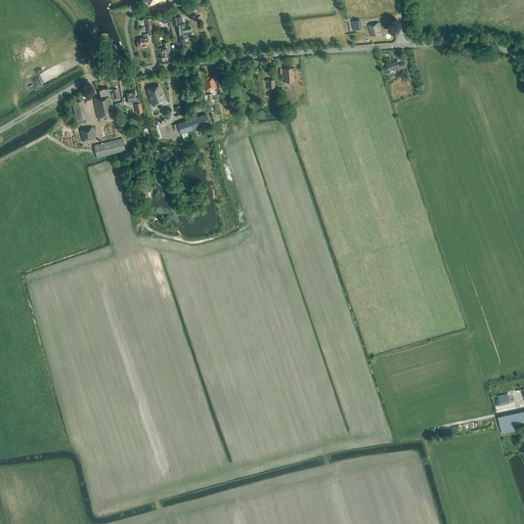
[(174,17),(172,17),(173,26),(176,26),(177,26),(178,32),(179,36),(180,44),(184,43),(184,38),(187,38),(186,34),(190,34),(189,27),(186,28),(185,24),(182,24),(181,16),(174,17)]
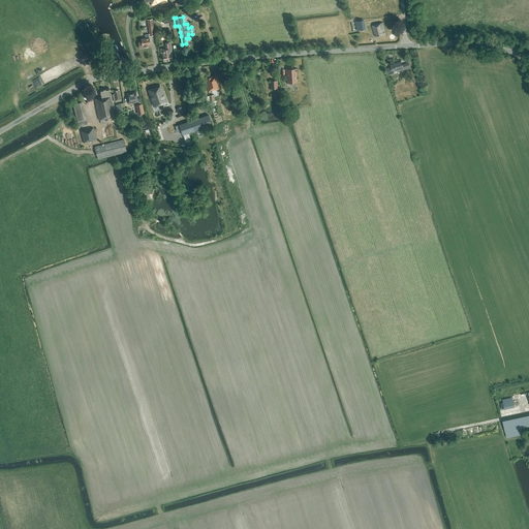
[(358,30),(365,29),(363,20),(355,21),(358,30)]
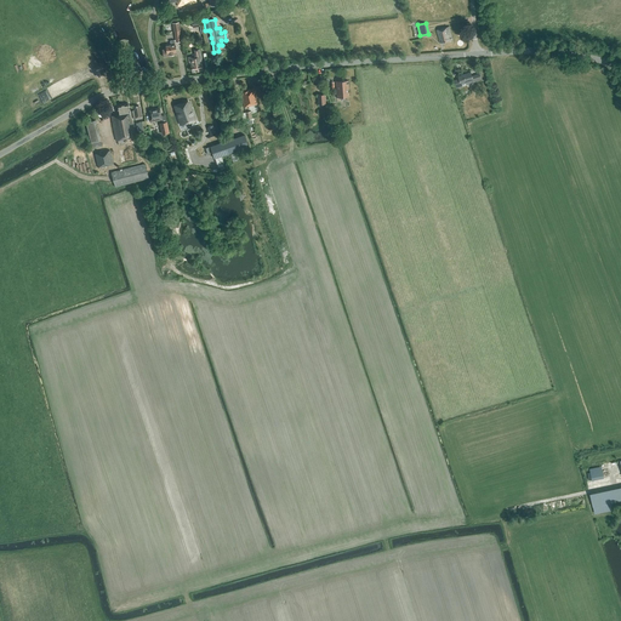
[(440,43),(453,40),(449,27),(437,30),(440,43)]
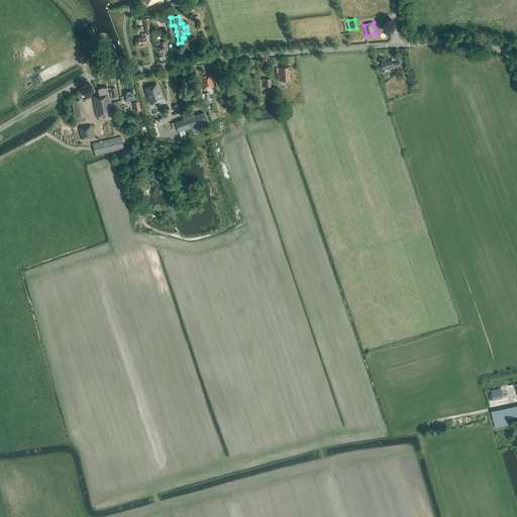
[(146,45),(145,37),(145,33),(141,34),(142,37),(137,38),(138,41),(135,41),(136,47),(146,45)]
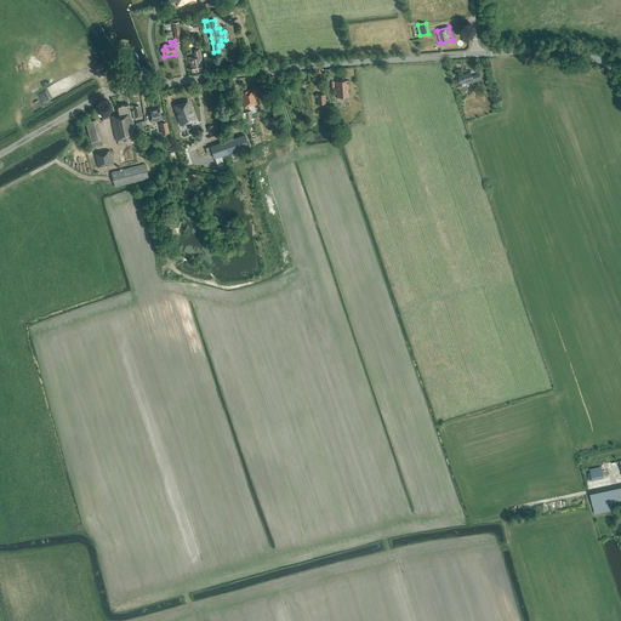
[(201,63),(200,55),(199,49),(193,50),(194,56),(188,57),(189,66),(191,64),(192,72),(203,70),(201,63)]
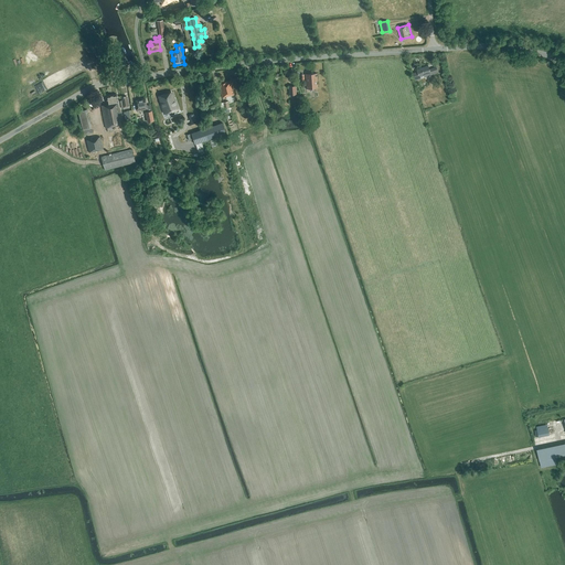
[(419,76),(424,75),(424,77),(438,73),(436,67),(429,70),(428,65),(417,70),(418,72),(414,73),(416,80),(420,78),(419,76)]
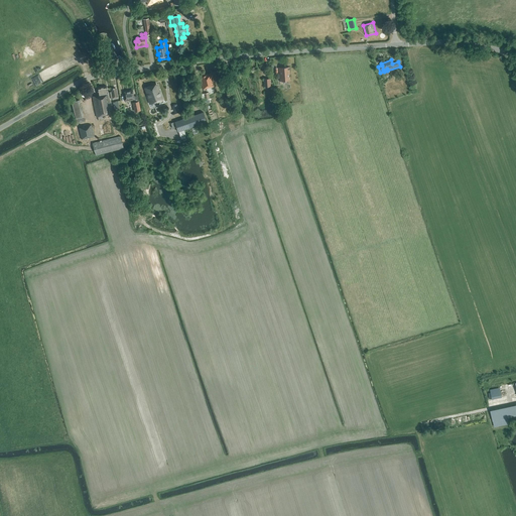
[(280,82),(290,81),(289,67),(279,68),(280,82)]
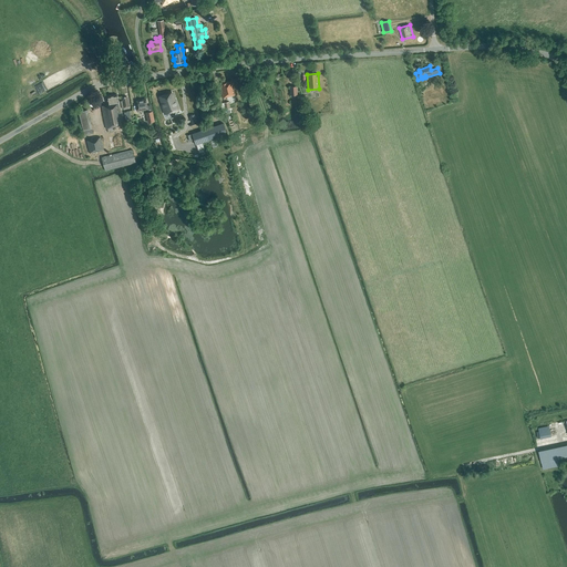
[(223,98),(235,95),(232,82),(219,84),(223,98)]
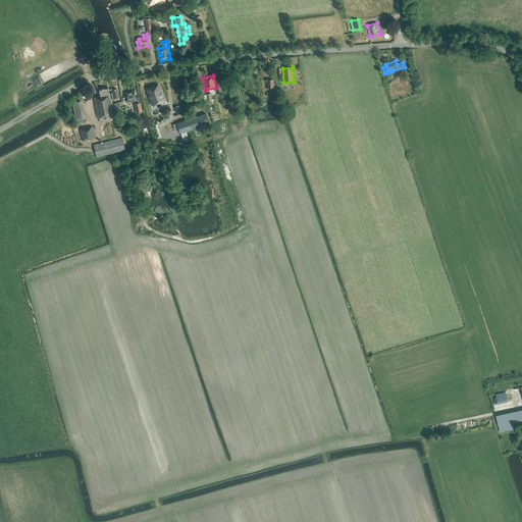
[(162,95),(159,87),(153,89),(153,88),(147,90),(150,98),(150,99),(152,104),(158,102),(159,103),(165,101),(162,95)]
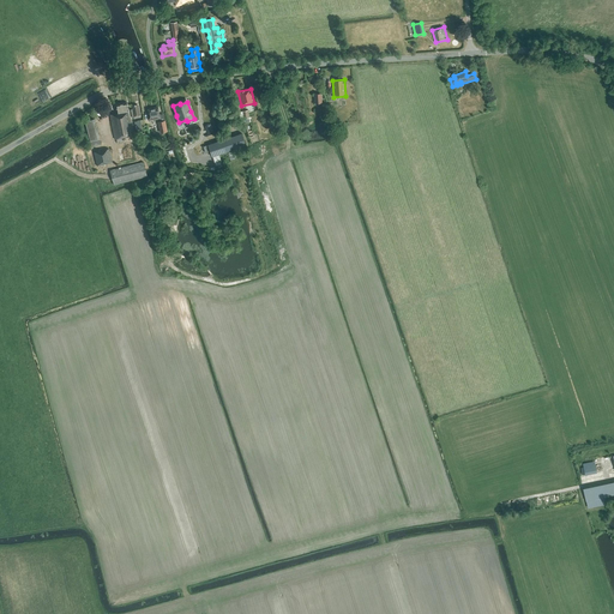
[(128,110),(127,103),(115,104),(116,114),(110,115),(114,139),(116,139),(118,143),(124,142),(122,138),(133,136),(130,116),(133,115),(132,109),(128,110)]
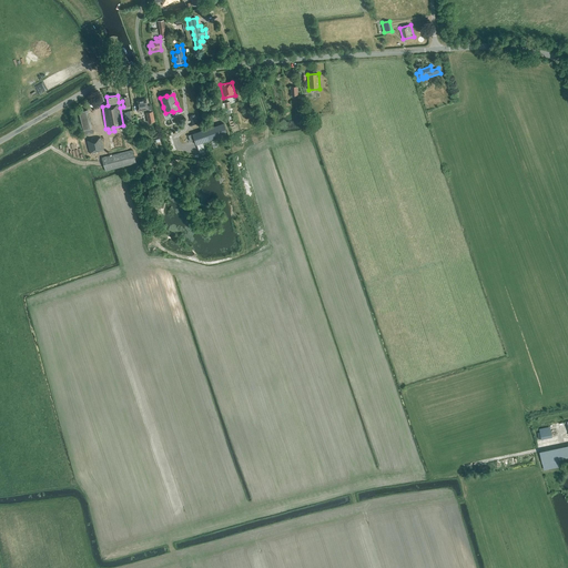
[(138,111),(148,110),(145,99),(137,101),(138,111)]
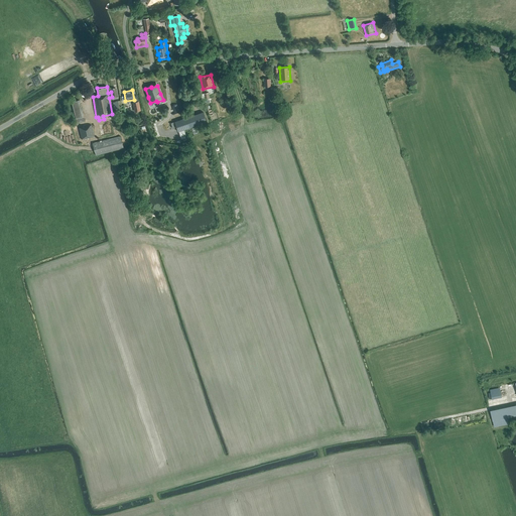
[(208,93),(204,94),(201,94),(204,105),(211,103),(208,93)]
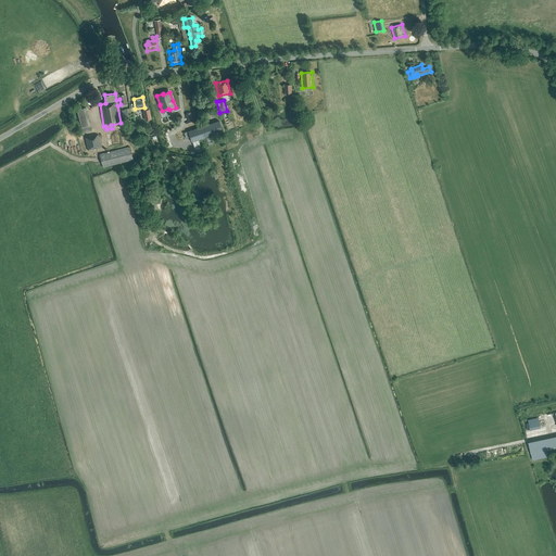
[(77,110),(81,127),(83,133),(91,130),(85,108),(77,110)]
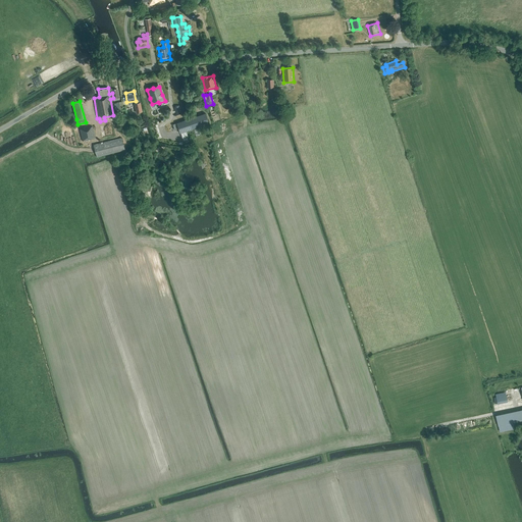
[(180,133),(209,123),(205,113),(177,123),(180,133)]
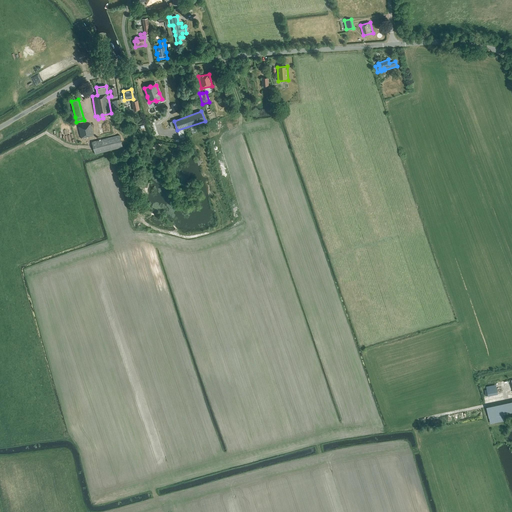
[(81,138),(93,135),(90,124),(78,127),(81,138)]
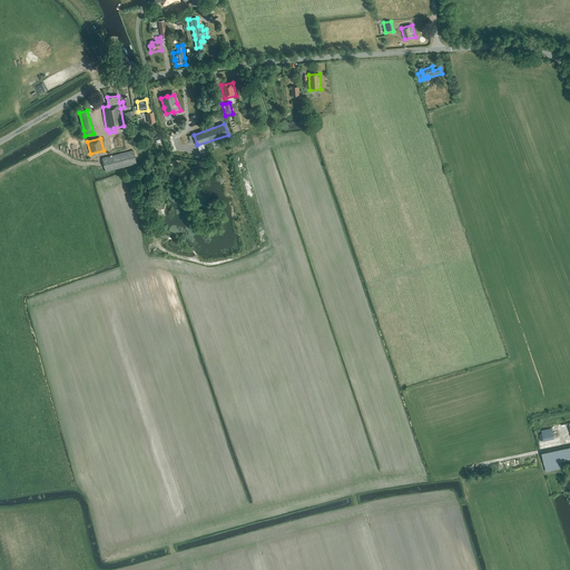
[(106,172),(136,164),(133,150),(102,158),(106,172)]
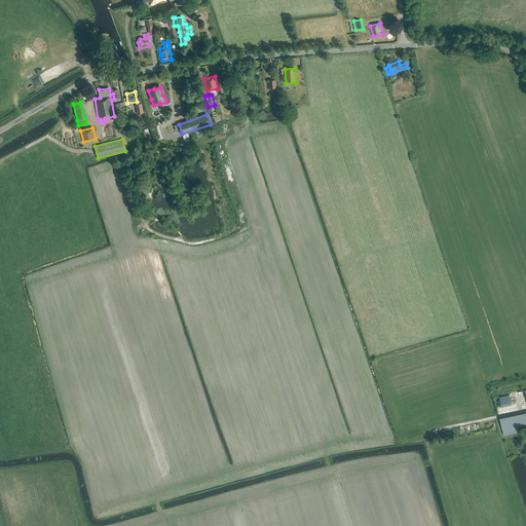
[(525,413),(499,419),(501,427),(518,424),(525,421),(525,413)]
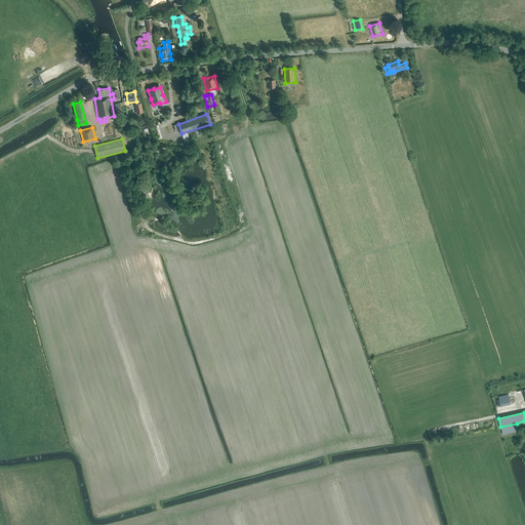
[(519,431),(517,423),(500,427),(502,435),(519,431)]
